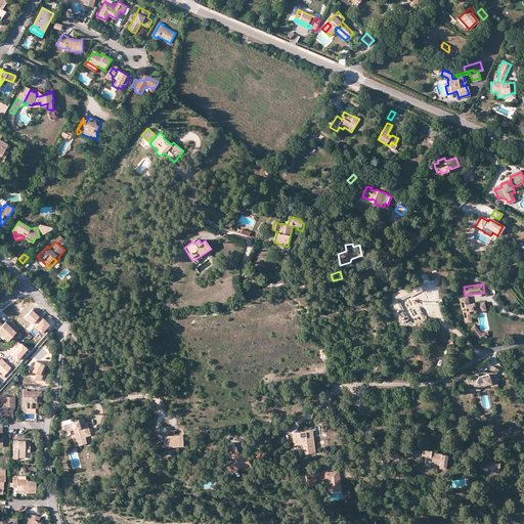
[(422,303),(427,314),(433,311),(424,294),(410,301),(409,298),(401,302),(410,319),(417,316),(411,308),(422,303)]
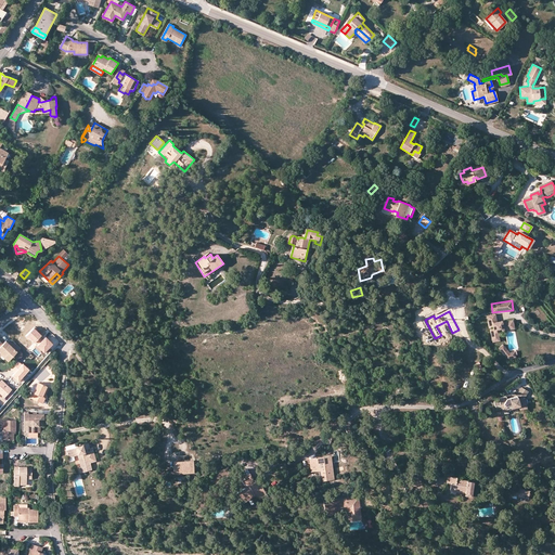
[(497,323),(497,322),(495,319),(487,321),(489,327),(493,327),(494,330),(490,331),(492,339),(500,338),(498,332),(507,330),(508,326),(514,325),(513,320),(501,322),(497,323)]
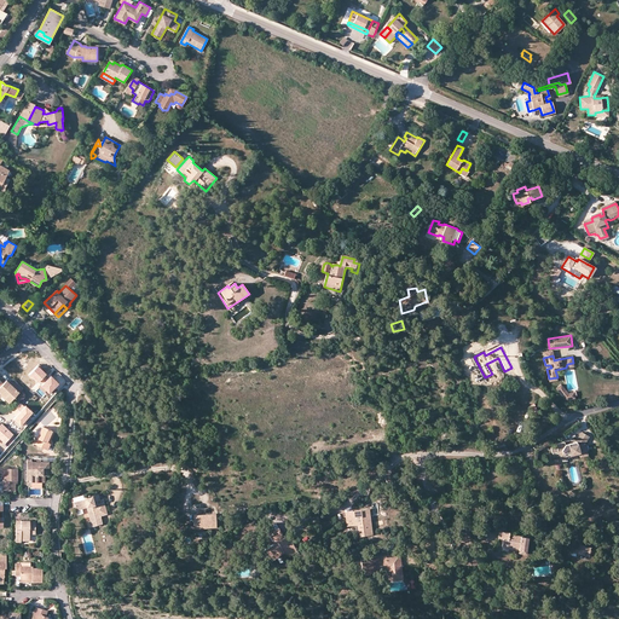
[(502,372),(504,371),(498,358),(486,364),(492,374),(495,372),(491,365),(497,362),(502,372)]
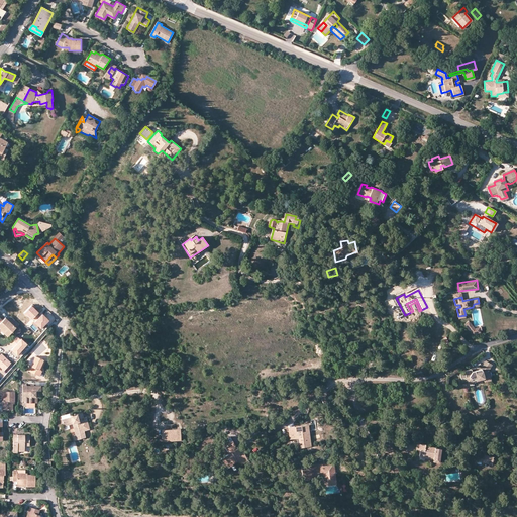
[(32,306),(24,314),(27,317),(28,316),(32,320),(34,319),(38,314),(39,313),(32,306)]
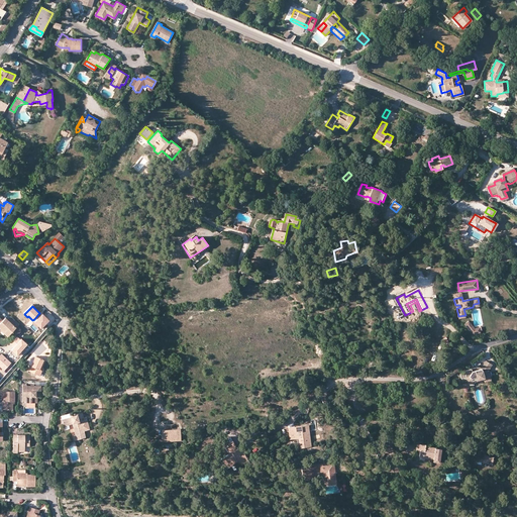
[(38,314),(34,319),(36,321),(35,323),(41,329),(49,320),(43,314),(40,317),(38,314)]
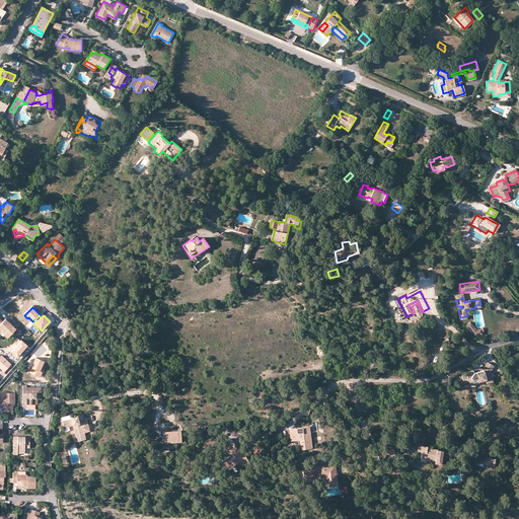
[(16,328),(8,321),(6,318),(3,321),(0,318),(0,328),(1,329),(9,337),(16,328)]
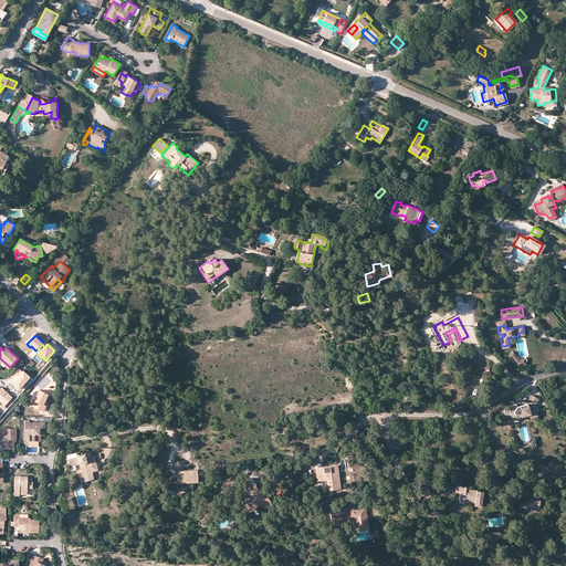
[(11,348),(9,350),(18,358),(20,356),(11,348)]
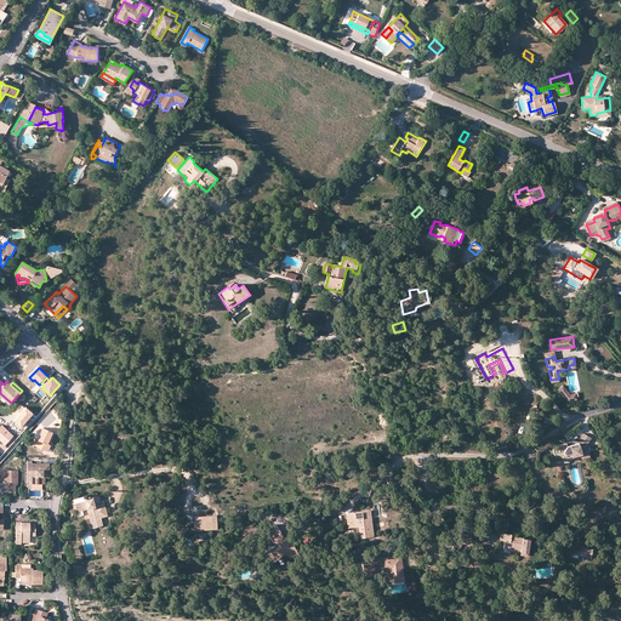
[(576,393),(571,394),(564,385),(559,388),(569,400),(577,398),(576,393)]
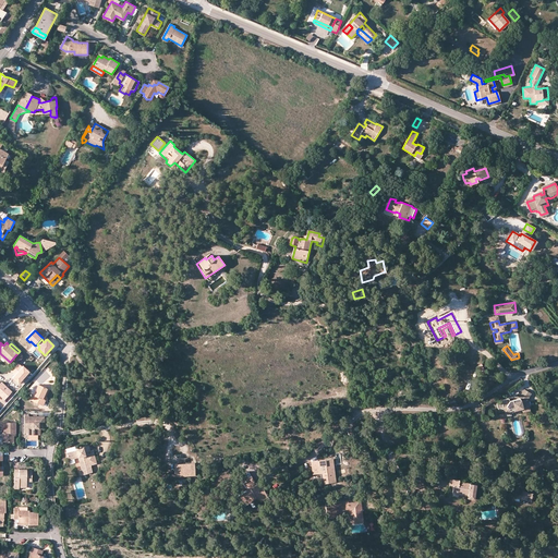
[(10,362),(1,354),(0,355),(9,363),(10,362)]
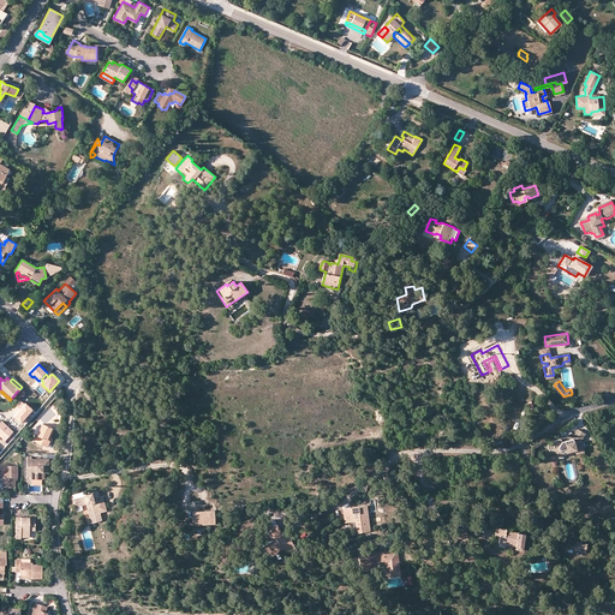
[(16,417),(23,423),(33,411),(22,401),(17,406),(22,410),(16,417)]
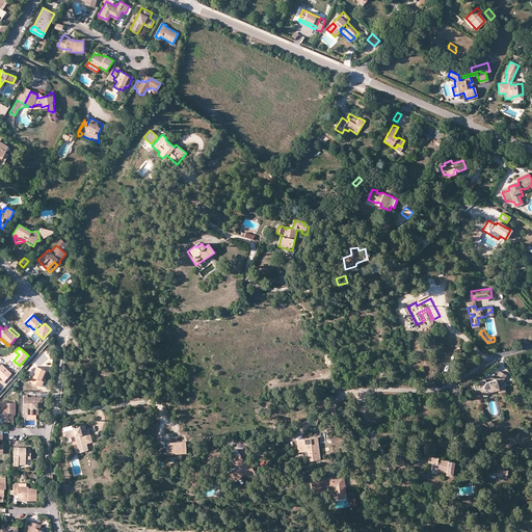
[(0,376),(4,380),(11,373),(2,365),(0,366),(0,376)]
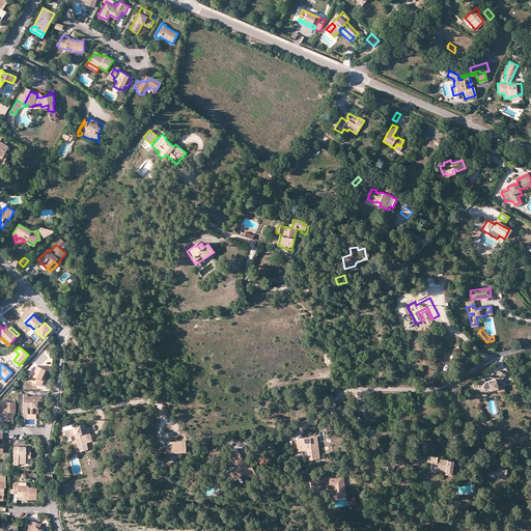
[(39,380),(44,368),(36,365),(32,376),(30,375),(28,380),(42,386),(44,381),(40,380),(39,380)]
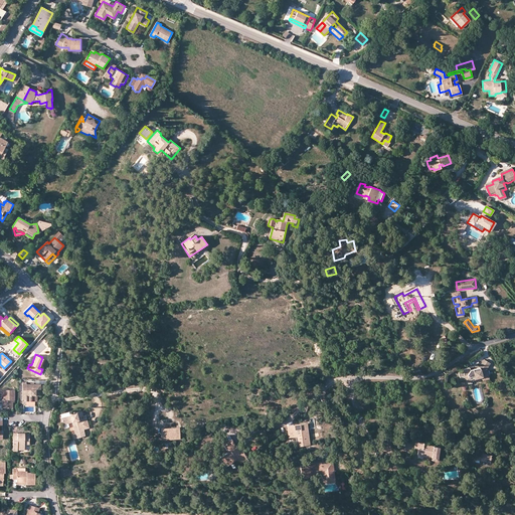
[(475,375),(476,377),(482,375),(483,379),(489,377),(487,368),(490,362),(483,359),(480,366),(471,369),(470,367),(463,369),(463,371),(459,372),(460,376),(465,375),(468,374),(469,377),(475,375)]
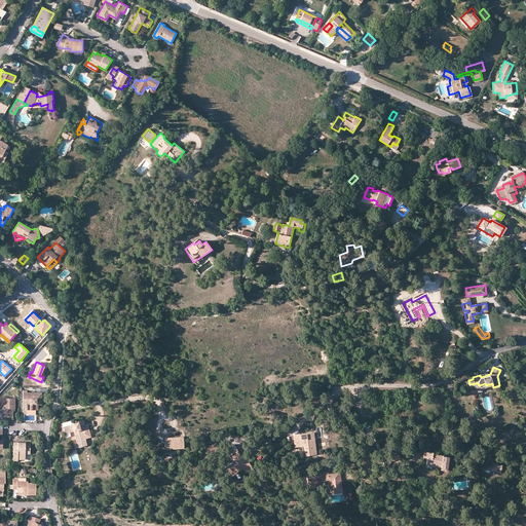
[(36,402),(42,402),(42,392),(28,392),(28,391),(24,390),(24,408),(27,408),(27,410),(36,410),(36,404),(36,402)]
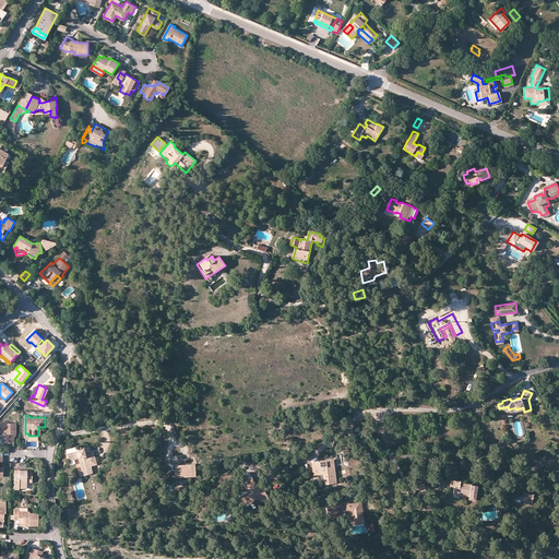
[(14,431),(15,431),(15,424),(4,423),(4,433),(3,433),(3,443),(13,442),(14,433),(14,431)]
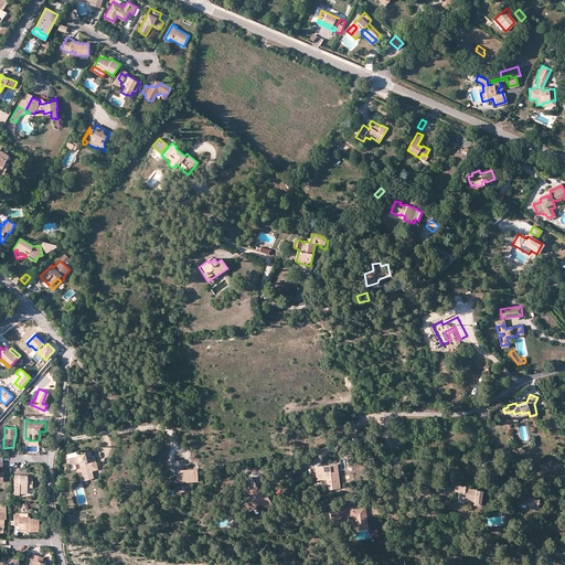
[(77,456),(68,458),(71,466),(81,462),(85,481),(94,479),(92,471),(98,470),(96,462),(95,458),(92,459),(92,457),(89,451),(76,455),(77,456)]
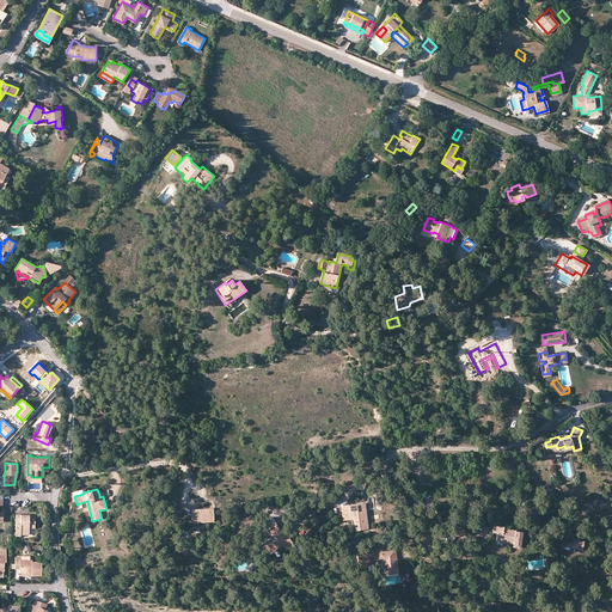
[(355,532),(369,530),(367,514),(366,502),(341,506),(343,521),(353,520),(355,532)]
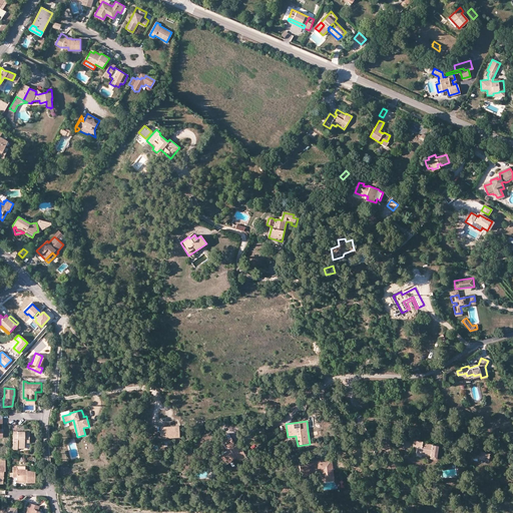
[(178,426),(164,427),(164,433),(164,439),(179,438),(178,426)]
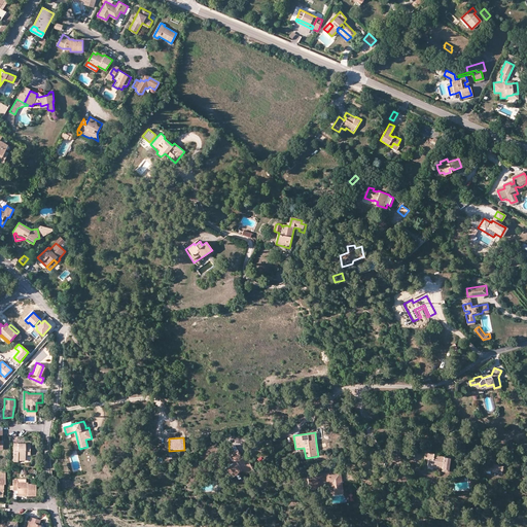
[(19,458),(26,458),(26,454),(30,454),(31,444),(13,443),(13,461),(19,461),(19,460),(19,458)]
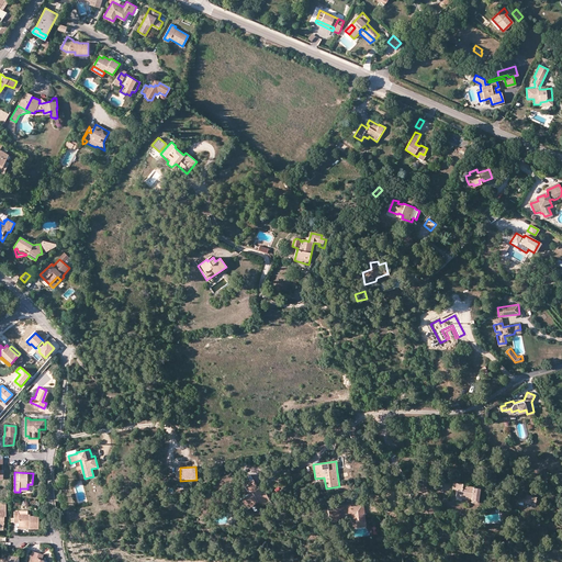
[(257,502),(258,503),(260,506),(270,501),(263,490),(261,491),(259,492),(256,486),(258,485),(254,478),(247,481),(246,479),(242,481),(249,494),(239,499),(244,507),(247,505),(248,506),(257,502)]
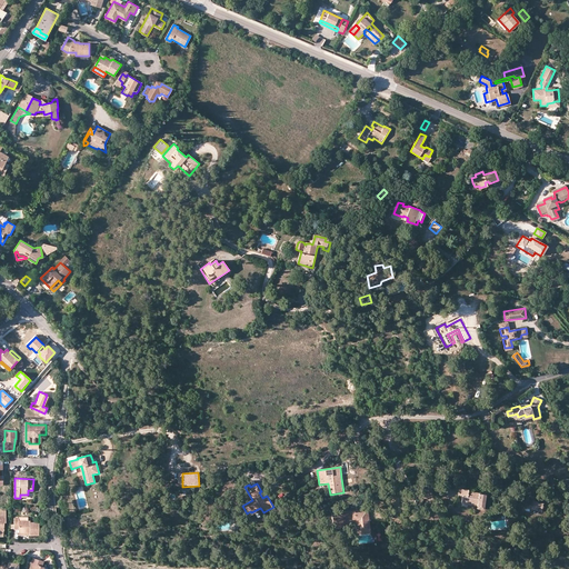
[(461,503),(477,506),(477,509),(483,510),(486,495),(468,492),(468,489),(460,488),(459,493),(462,493),(461,503)]
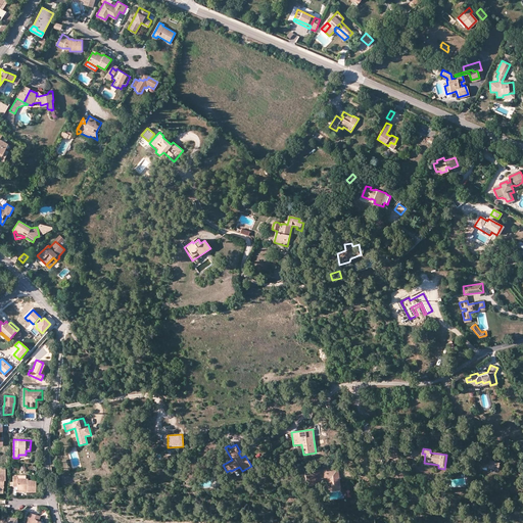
[(498,461),(487,460),(486,463),(481,462),(480,468),(485,469),(486,467),(497,469),(498,461)]
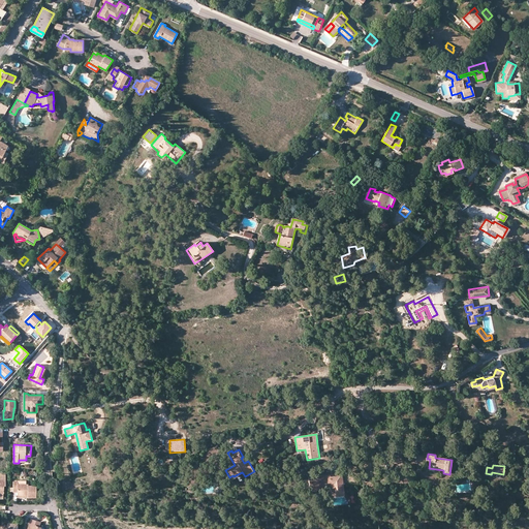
[(332,496),(344,495),(342,473),(331,474),(331,467),(319,468),(319,474),(308,475),(310,489),(331,487),(332,496)]
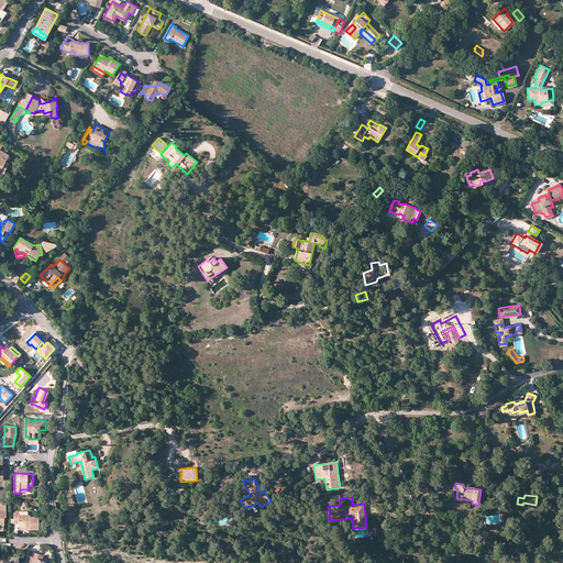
[(246,511),(258,504),(257,503),(249,507),(247,506),(244,508),(246,511)]
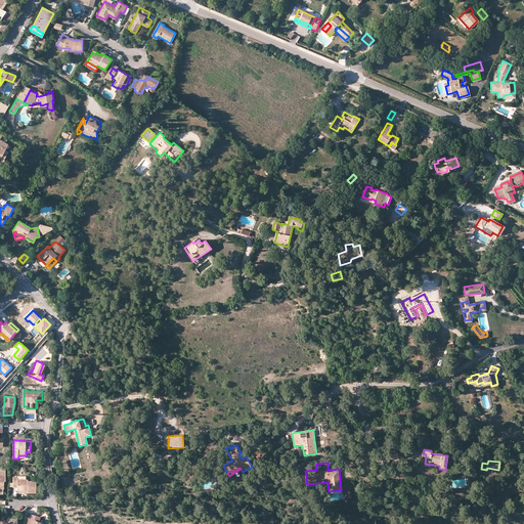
[(26,479),(17,479),(17,477),(17,476),(12,476),(12,487),(17,487),(17,490),(28,490),(28,492),(36,492),(36,481),(28,481),(28,479),(26,479)]
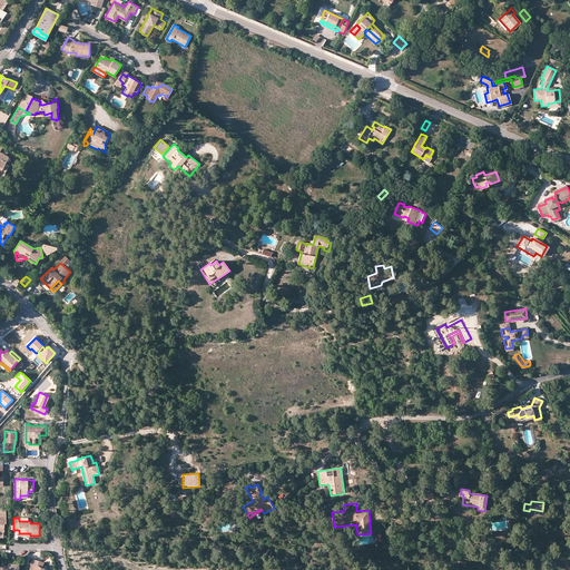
[(43,569),(45,567),(42,567),(43,561),(33,559),(29,569),(43,569)]
